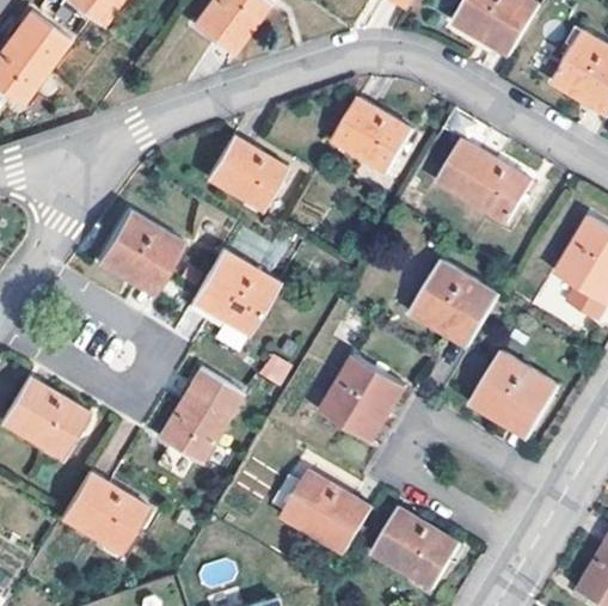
[(72,0),(100,20),(116,0),(72,0)]
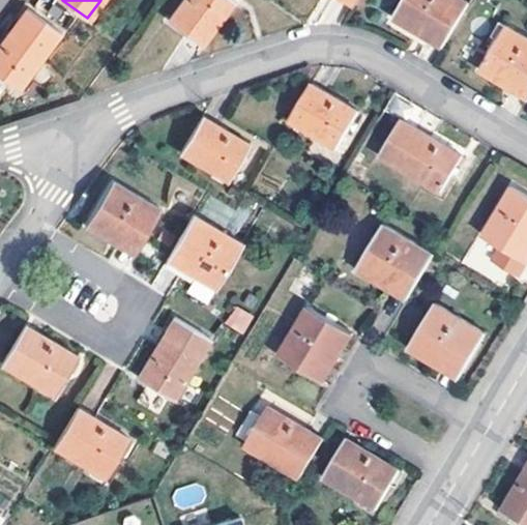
[(178,0),(166,18),(200,42),(232,0),(178,0)]
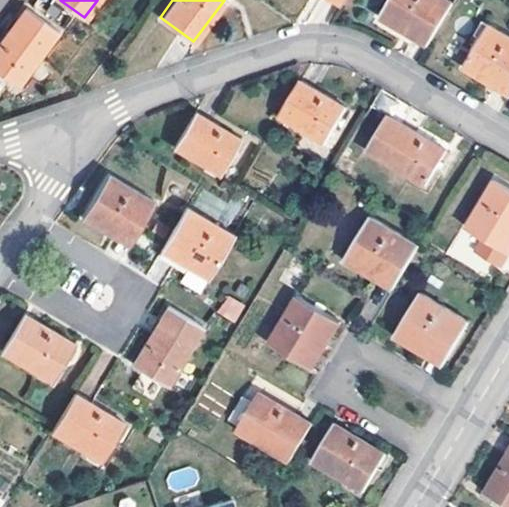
[(387,0),(380,13),(407,31),(415,19),(433,31),(451,0),(387,0)]
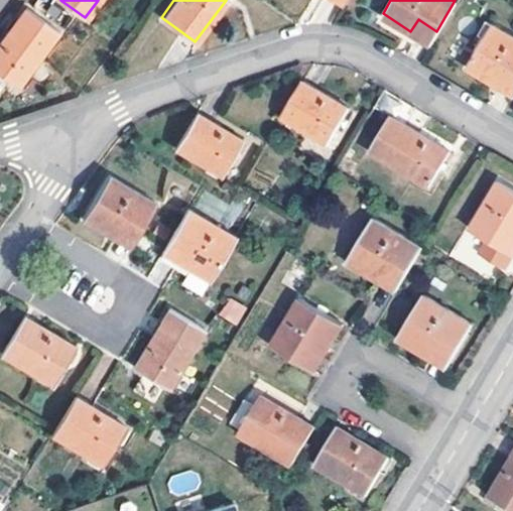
[(27,6),(0,41),(0,71),(19,86),(60,31),(27,6)]
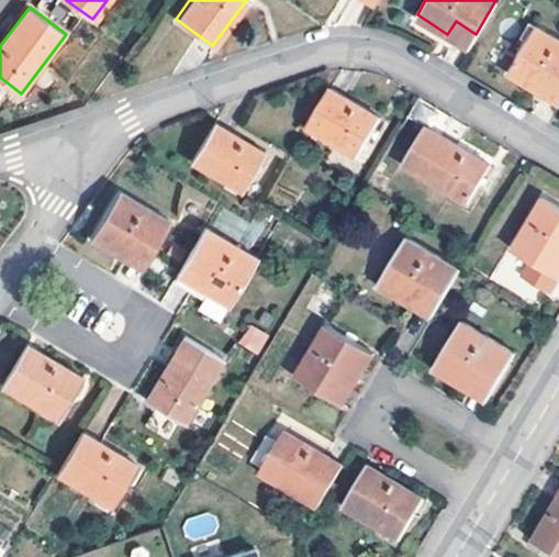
[(476,34),(456,21),(447,34),(468,46),(476,34)]
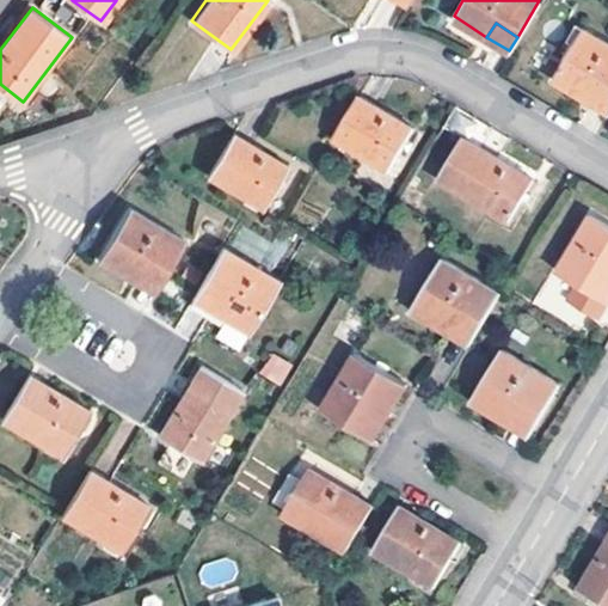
[(607,38),(583,24),(552,77),(607,110),(607,109),(607,38)]
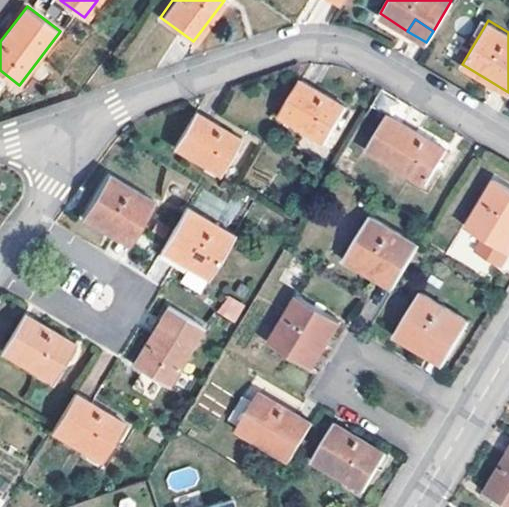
[(299,79),(278,114),(325,142),(346,106),(299,79)]
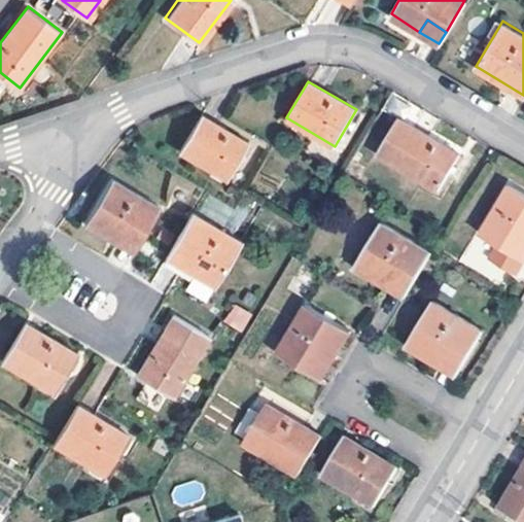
[(201,113),(178,149),(226,177),(248,141),(201,113)]
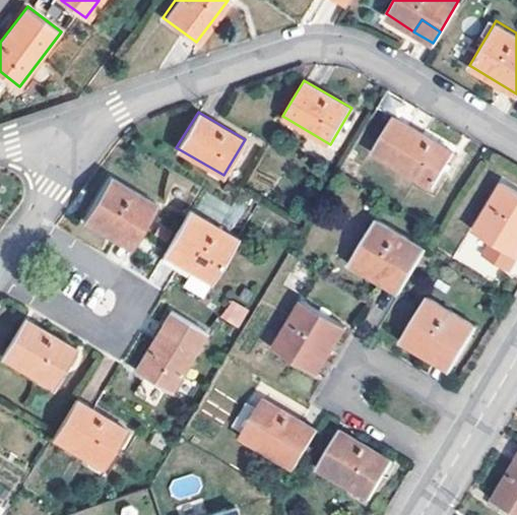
[(393,115),(372,150),(431,186),(453,149),(393,115)]
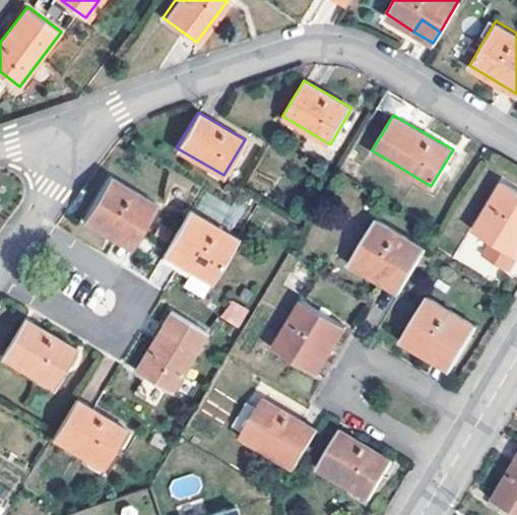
[(243,180),(257,195),(282,172),(269,156),(243,180)]
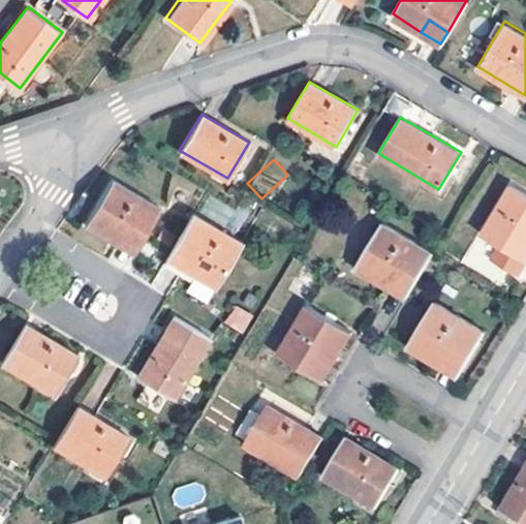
[(111,179),(84,222),(117,243),(120,238),(123,233),(138,242),(159,209),(111,179)]
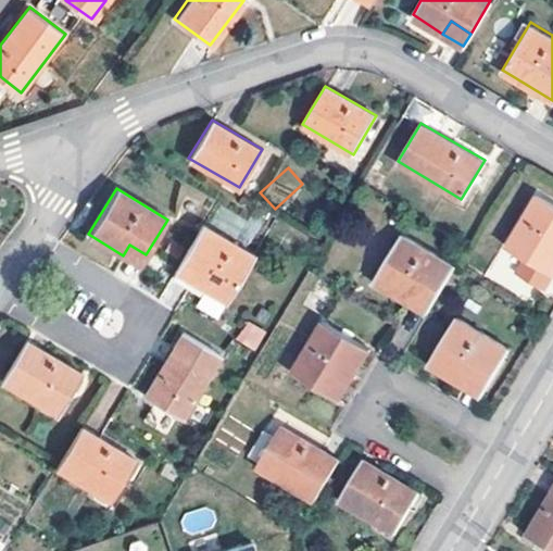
[(524,252),(514,267),(542,285),(552,267),(552,200),(537,191),(505,241),(524,252)]
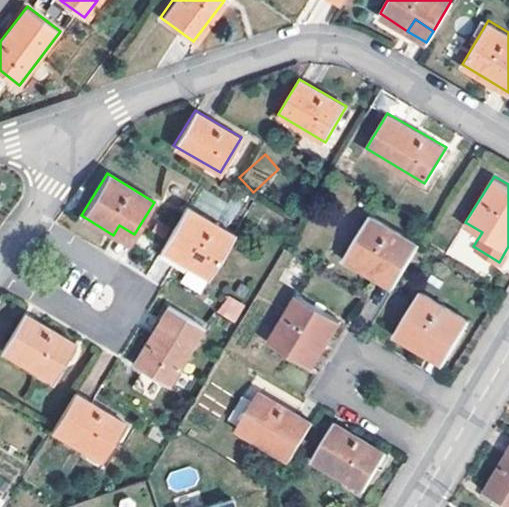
[(167,237),(184,247),(180,253),(176,259),(178,260),(197,272),(207,278),(233,235),(185,206),(167,237)]
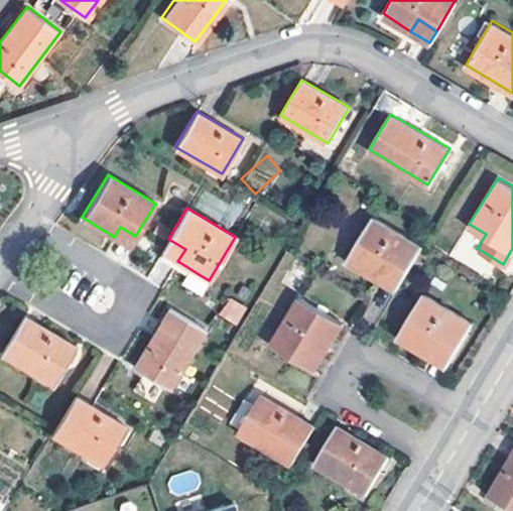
[(419,244),(373,218),(347,259),(375,277),(381,267),(400,277),(419,244)]
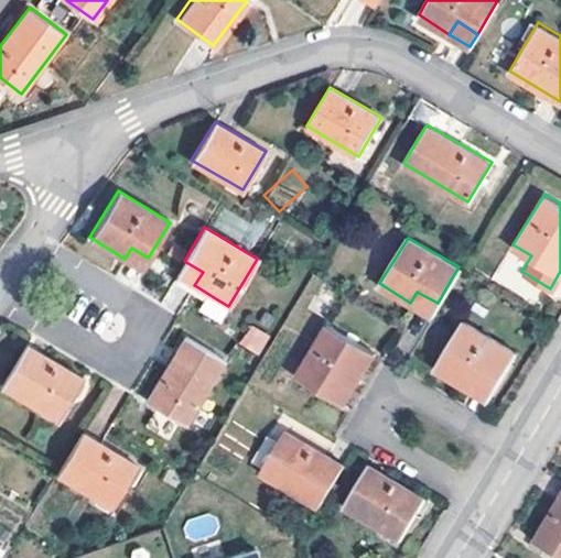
[(141,269),(148,258),(131,248),(128,253),(125,259),(141,269)]
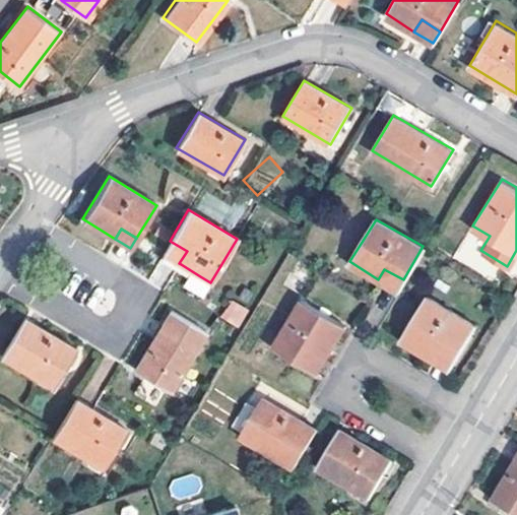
[(183,257),(187,251),(170,241),(162,253),(179,263),(183,257)]
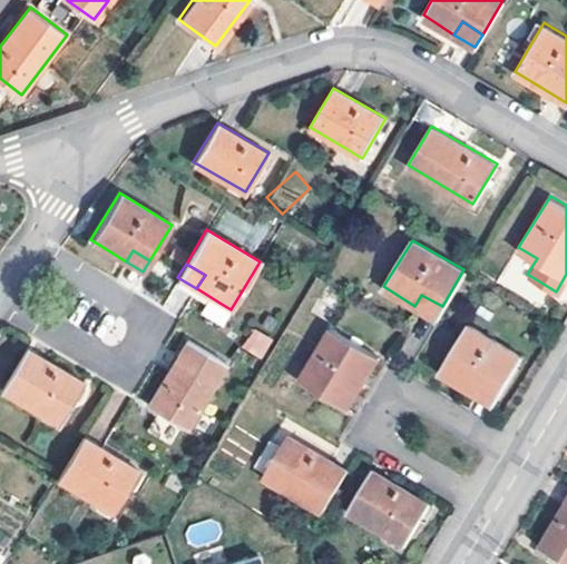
[(211,317),(220,303),(198,289),(189,304),(211,317)]
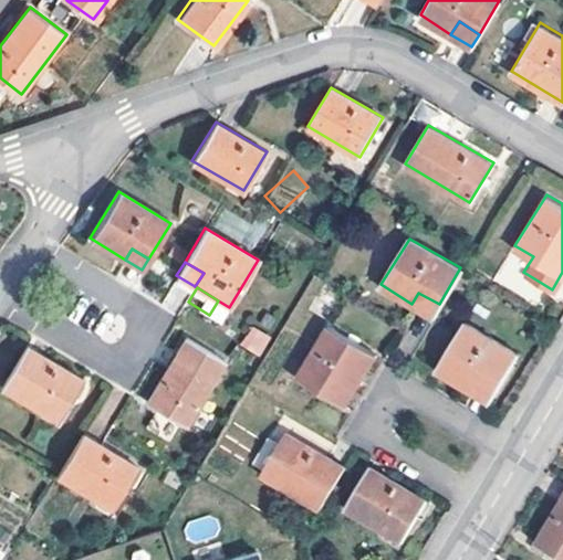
[(418,293),(412,304),(431,316),(439,304),(418,293)]
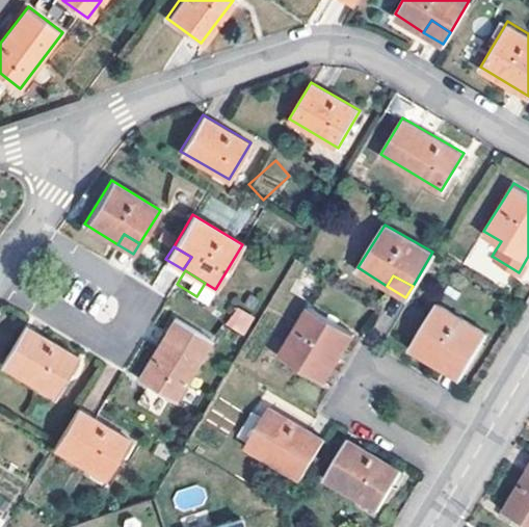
[(437,300),(407,346),(440,365),(448,352),(466,363),(484,332),(437,300)]
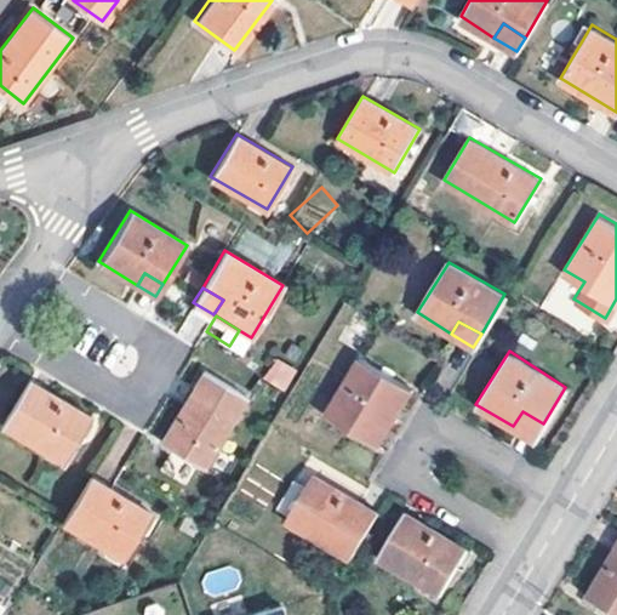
[(363,437),(373,417),(381,422),(387,426),(410,387),(359,356),(325,414),(363,437)]
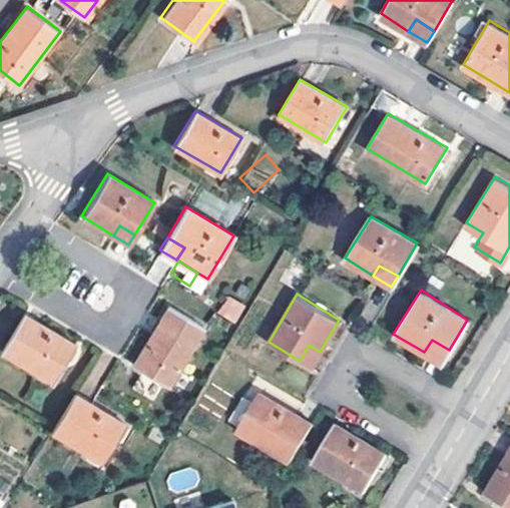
[(223,300),(213,318),(232,329),(242,310),(223,300)]
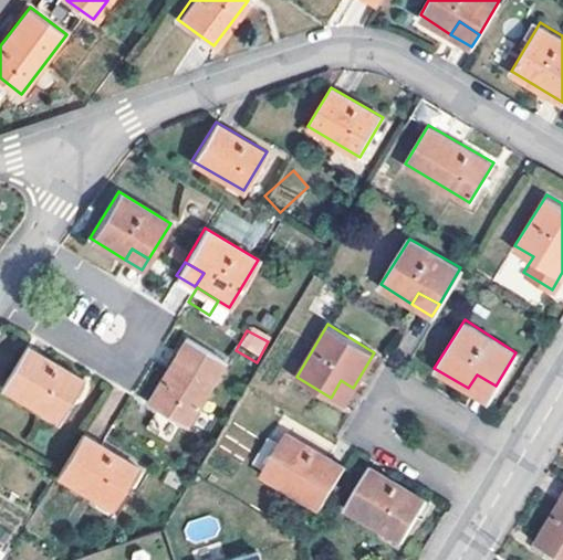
[(155,408),(144,426),(166,440),(177,422),(183,425),(223,360),(185,337),(145,402),(155,408)]
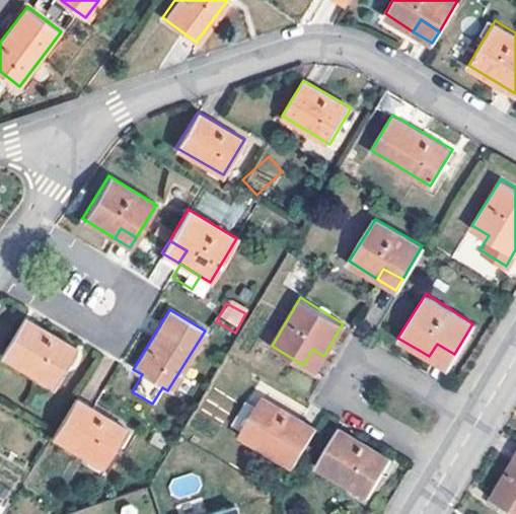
[(24,317),(1,357),(51,387),(65,363),(75,348),(24,317)]
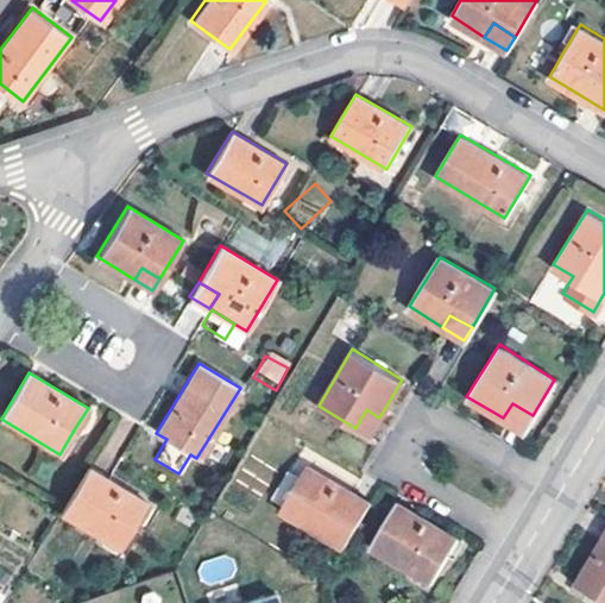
[(512,403),(503,418),(523,429),(533,415),(512,403)]
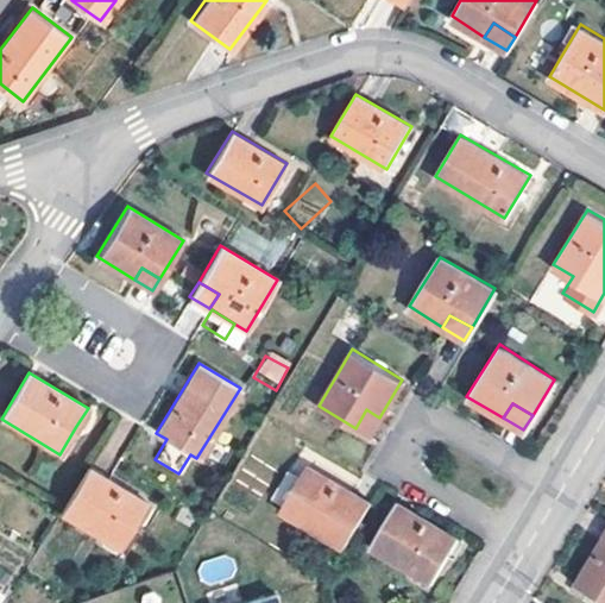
[(369,435),(379,418),(373,414),(366,409),(355,428),(369,435)]
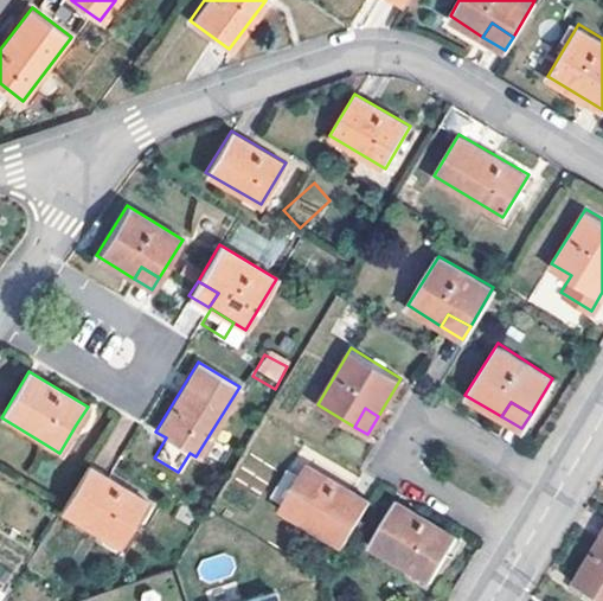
[(308,464),(281,509),(339,545),(367,500),(308,464)]
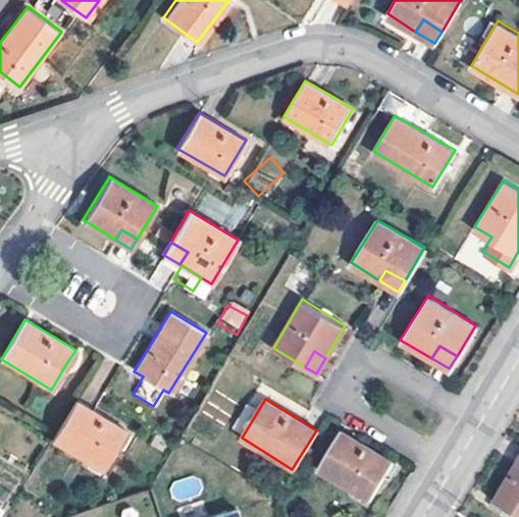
[(124,433),(72,402),(50,438),(102,470),(124,433)]
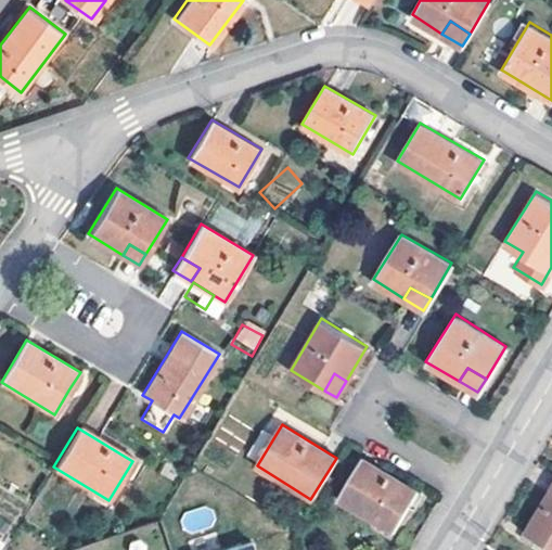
[(360,459),(336,499),(392,533),(415,491),(370,465),(360,459)]
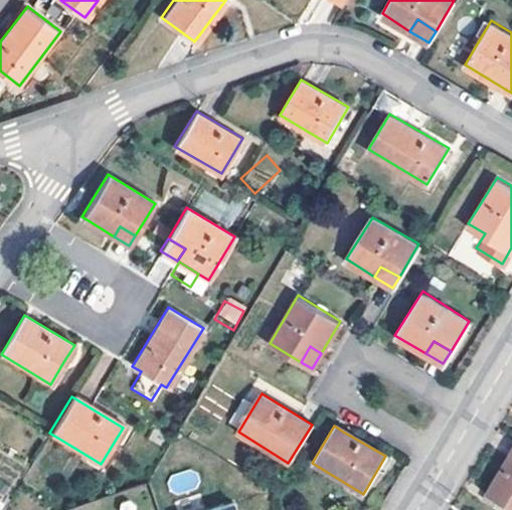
[(511,451),(488,492),(511,506),(511,451)]
